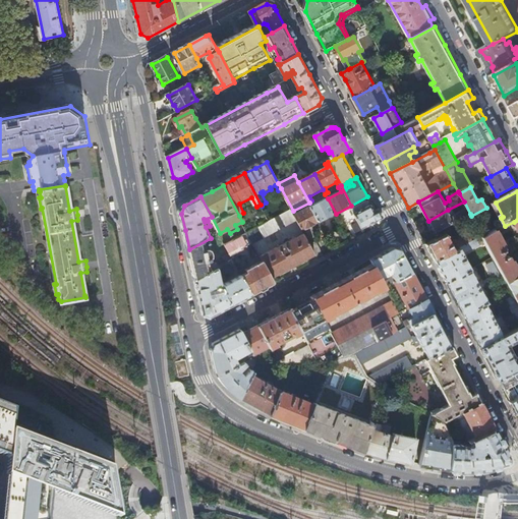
[(336,214),(328,198),(314,206),(312,203),(310,205),(311,207),(320,222),(336,214)]
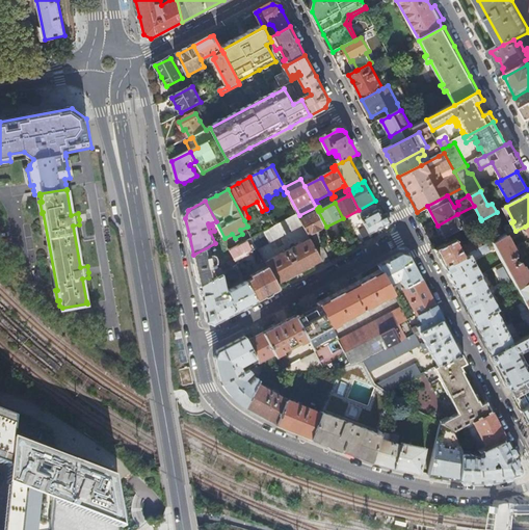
[(380,211),(377,206),(369,210),(362,216),(367,227),(372,236),(394,224),(394,223),(389,214),(384,216),(380,211)]
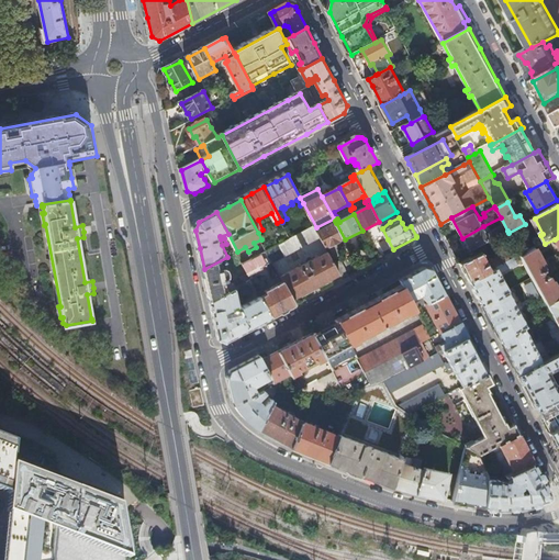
[(327,249),(345,239),(336,223),(319,233),(323,239),(327,249)]
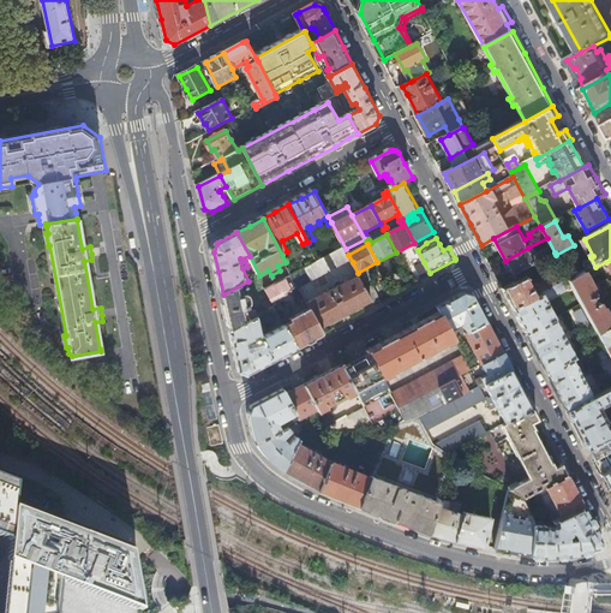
[(558,260),(556,255),(555,253),(549,255),(546,250),(538,255),(533,257),(529,251),(528,248),(505,261),(507,263),(504,263),(508,271),(510,269),(514,277),(537,266),(539,271),(558,260)]
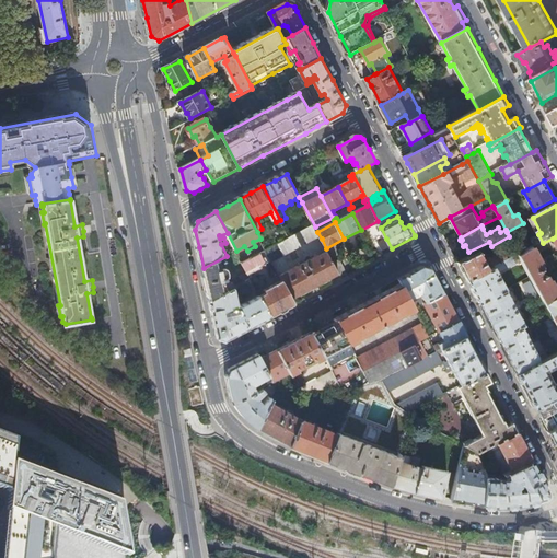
[(275,264),(322,239),(317,232),(315,227),(291,239),(267,252),(275,264)]
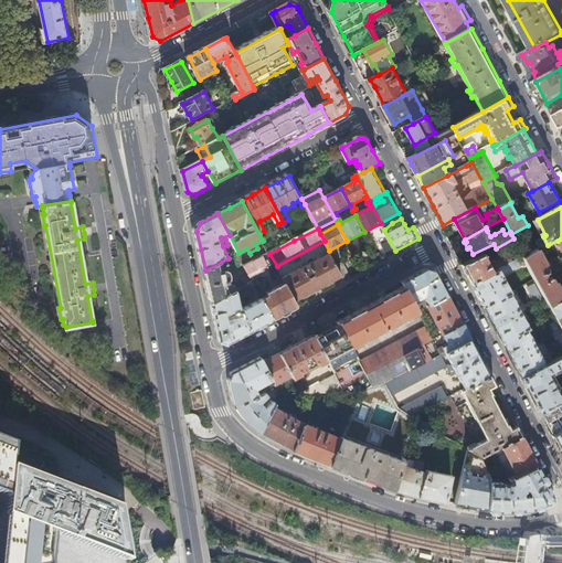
[(395,251),(390,241),(383,244),(391,259),(399,256),(395,251)]
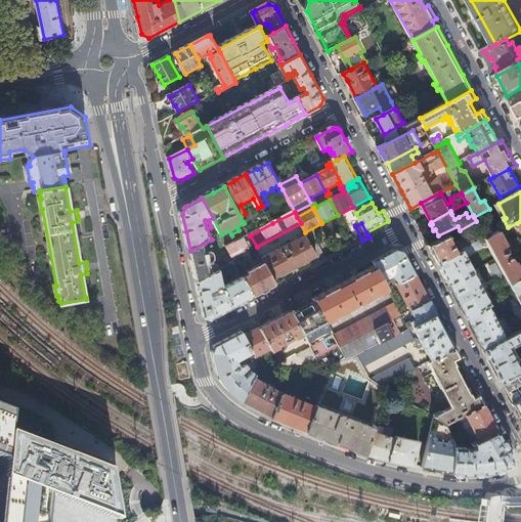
[(501,231),(486,238),(497,260),(511,284),(520,278),(520,268),(517,262),(516,262),(513,258),(510,259),(507,254),(510,252),(507,247),(509,247),(501,231)]
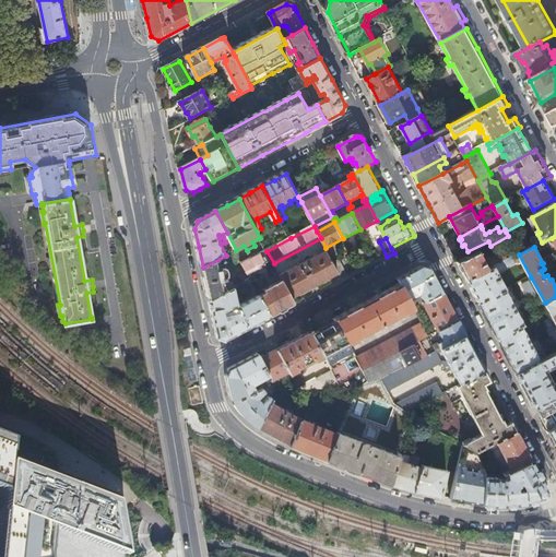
[(469,281),(489,270),(480,251),(459,262),(465,275),(469,281)]
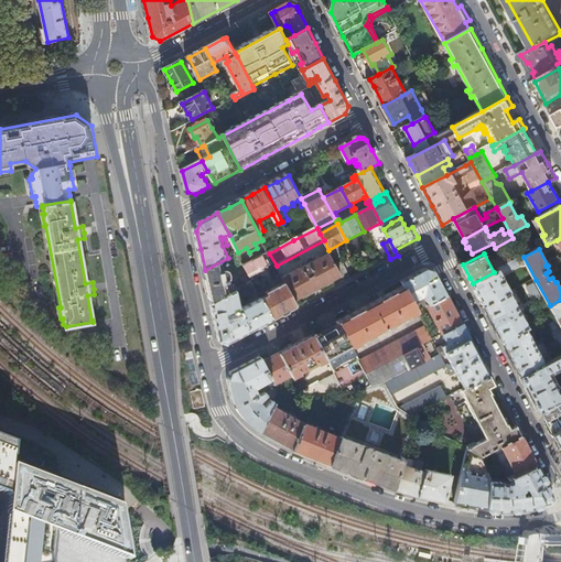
[(338,267),(332,255),(283,280),(297,303),(320,290),(344,277),(338,267)]
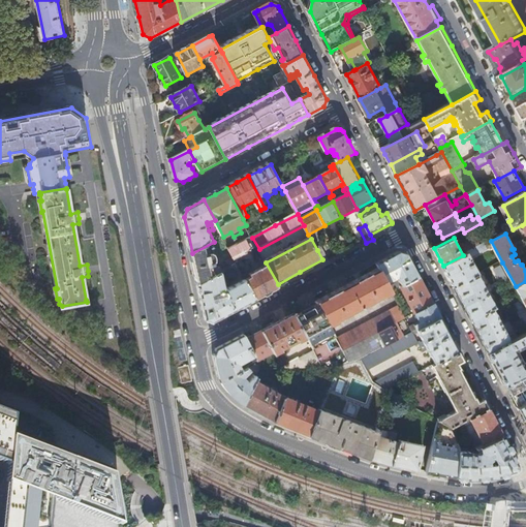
[(254,252),(248,241),(230,250),(236,258),(237,261),(254,252)]
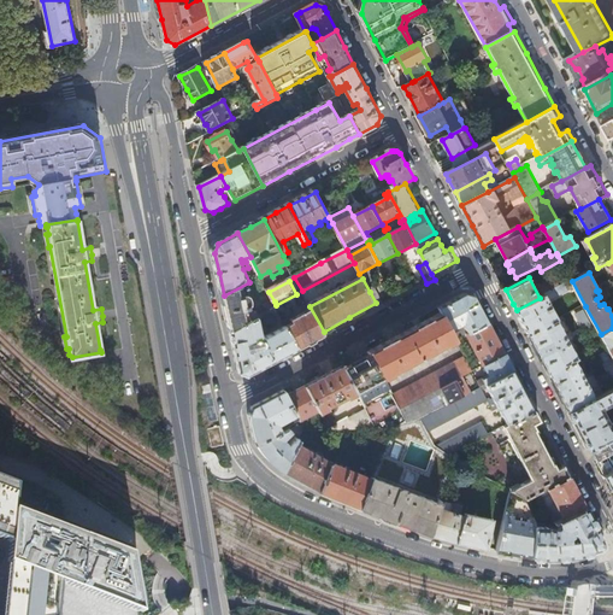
[(229,314),(233,333),(259,318),(258,312),(253,311),(251,305),(253,305),(253,302),(251,297),(249,297),(248,292),(252,290),(249,282),(224,296),(229,314)]
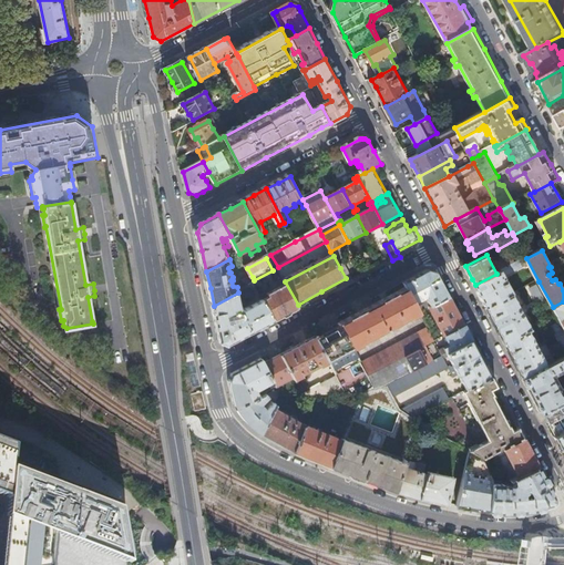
[(523,268),(520,262),(496,274),(475,285),(480,293),(488,308),(514,294),(509,284),(512,283),(511,279),(508,281),(505,277),(523,268)]
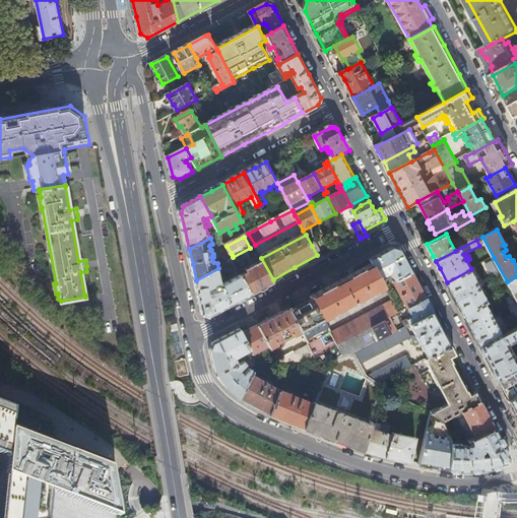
[(320,260),(326,257),(318,242),(312,246),(317,255),(320,260)]
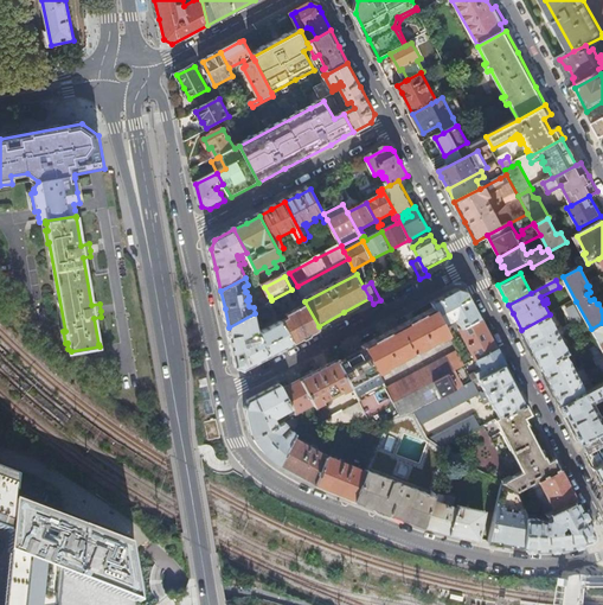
[(462,330),(482,318),(475,305),(469,293),(461,290),(434,304),(437,310),(446,326),(457,320),(462,330)]
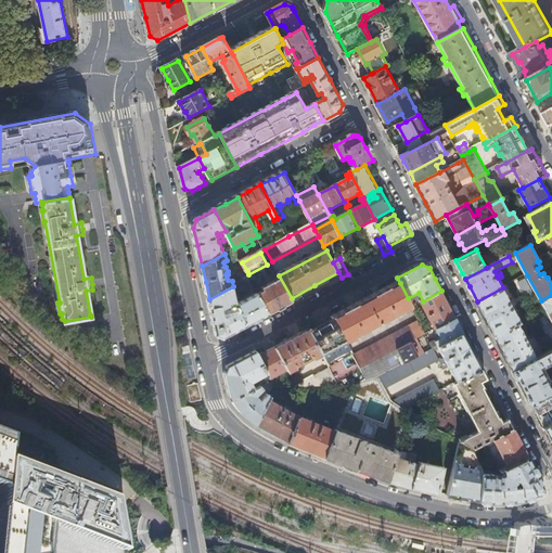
[(243,281),(249,277),(248,274),(247,271),(241,275),(242,278),(243,281)]
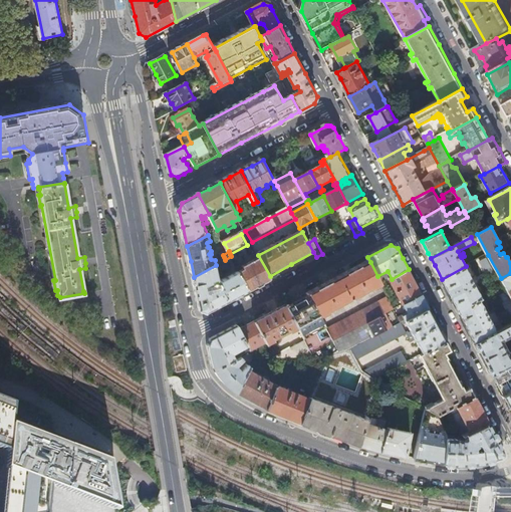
[(261,286),(272,280),(270,276),(258,255),(257,256),(258,259),(239,270),(240,272),(250,292),(261,286)]
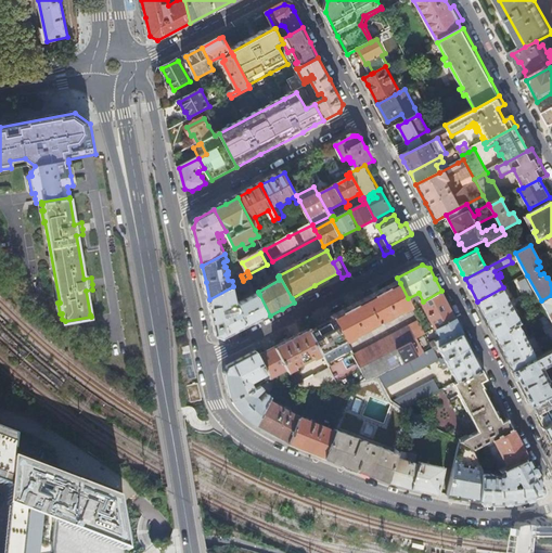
[(541,300),(527,275),(516,281),(523,293),(522,293),(527,304),(529,303),(536,314),(546,309),(541,300)]
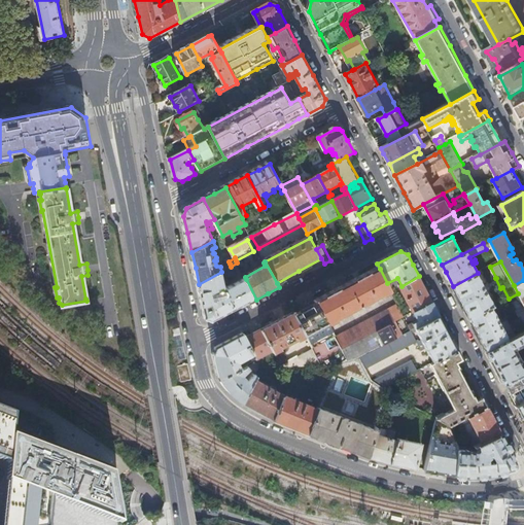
[(391,291),(387,283),(380,269),(368,275),(352,283),(337,291),(318,301),(330,325),(340,320),(339,318),(361,307),(362,308),(363,307),(363,306),(383,294),(384,296),(392,292),(392,291),(391,291)]
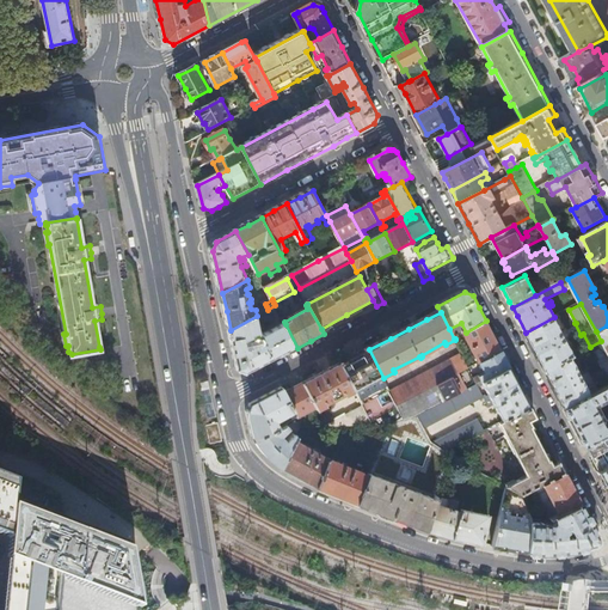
[(560,313),(554,317),(559,327),(565,323),(560,313)]
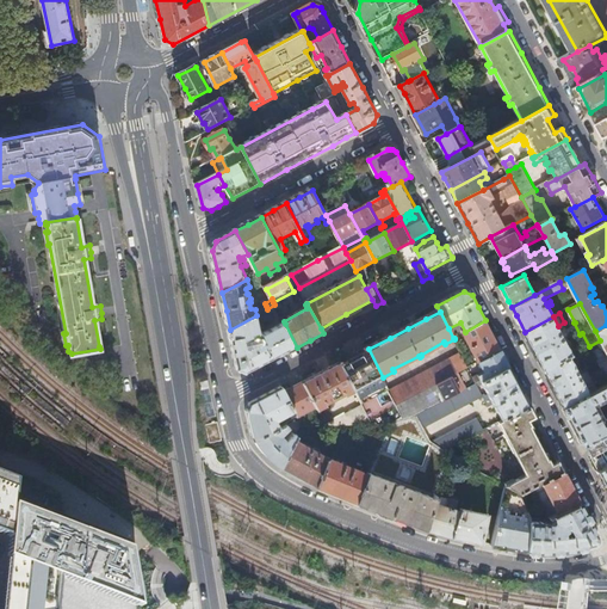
[(253,371),(297,348),(285,324),(262,337),(256,315),(230,330),(235,351),(240,369),(246,373),(253,371)]
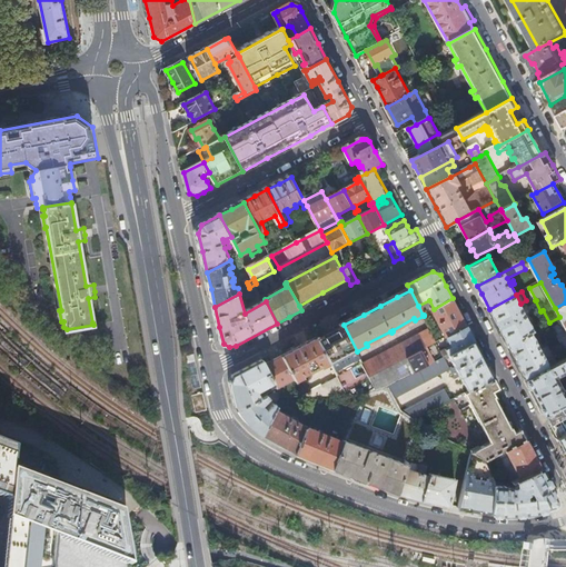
[(520,304),(516,295),(489,309),(499,327),(508,345),(533,331),(535,329),(520,304)]
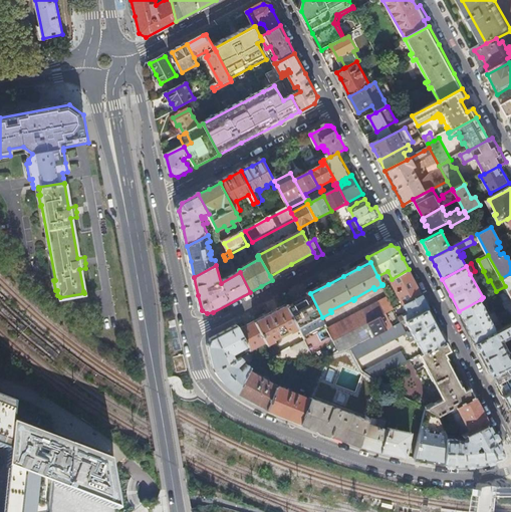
[(415,281),(409,269),(392,279),(391,279),(405,306),(406,305),(423,296),(415,281)]
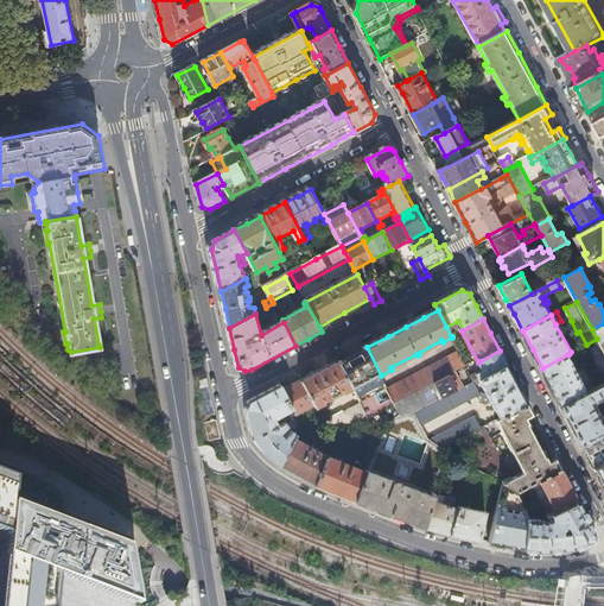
[(603,323),(592,329),(597,339),(601,346),(603,351),(603,323)]
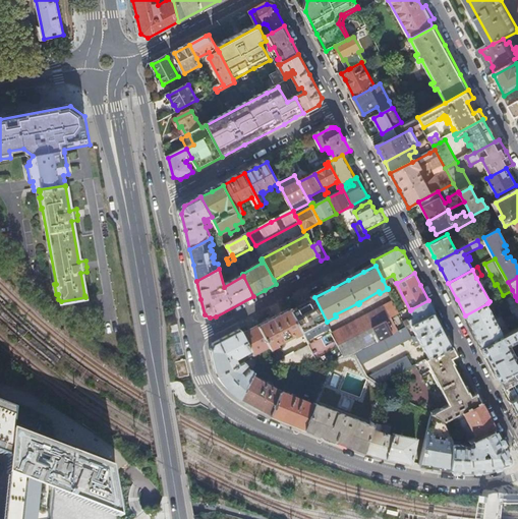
[(517,300),(515,296),(508,301),(511,306),(510,307),(514,314),(515,313),(517,318),(517,300)]
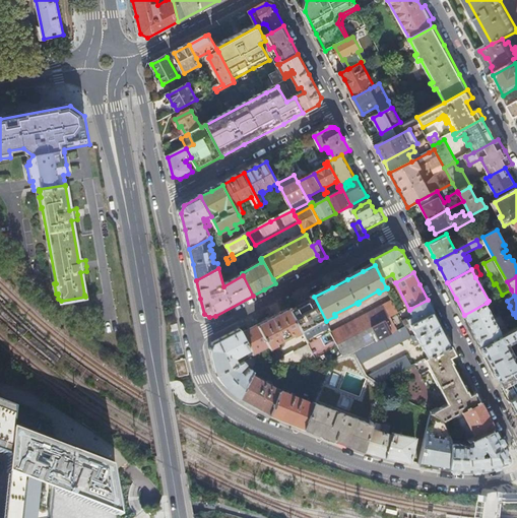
[(333,333),(326,321),(314,297),(292,309),(304,332),(311,345),(320,363),(333,363),(346,359),(333,333)]
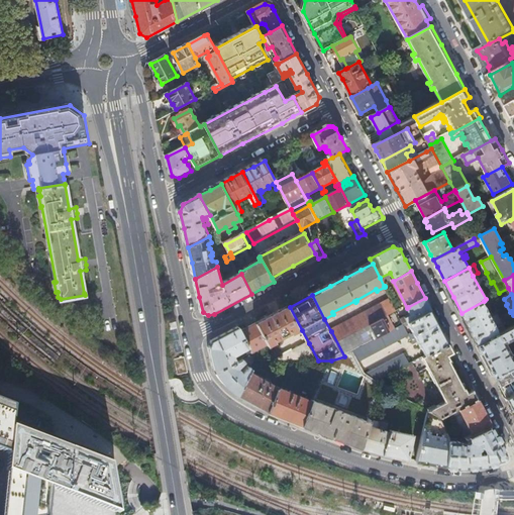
[(427,302),(425,298),(408,307),(412,315),(402,320),(405,325),(432,311),(427,302)]
